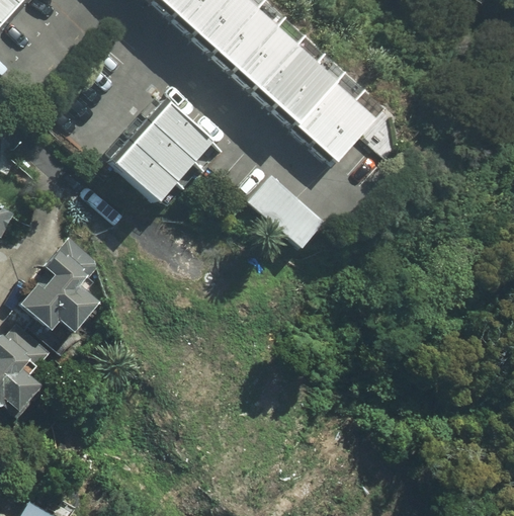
[(20,2),(18,0),(0,0),(0,20),(2,22),(20,2)]
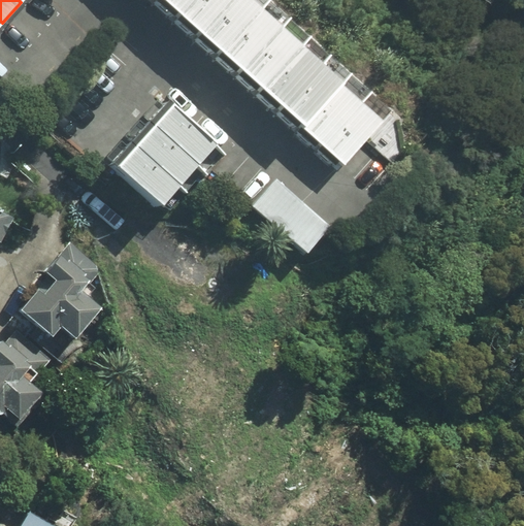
[(158,0),(177,18),(193,0),(158,0)]
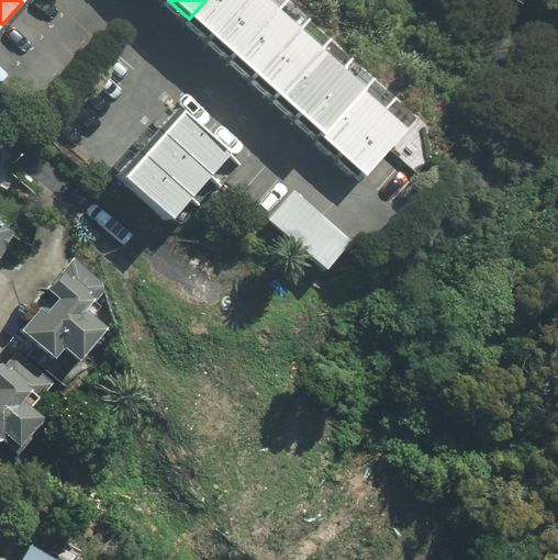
[(205,0),(189,19),(211,38),(245,0),(205,0)]
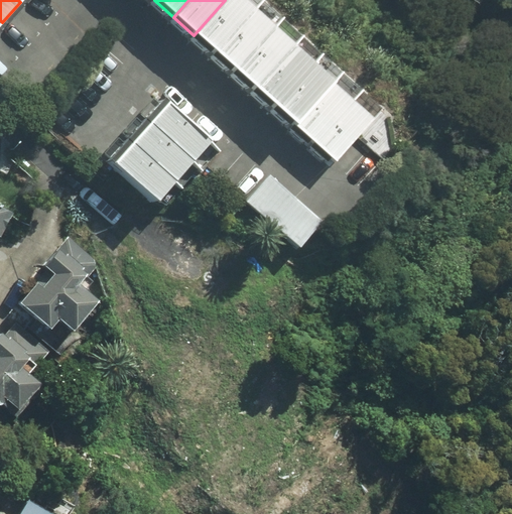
[(255,7),(247,0),(225,0),(194,35),(214,53),(255,7)]
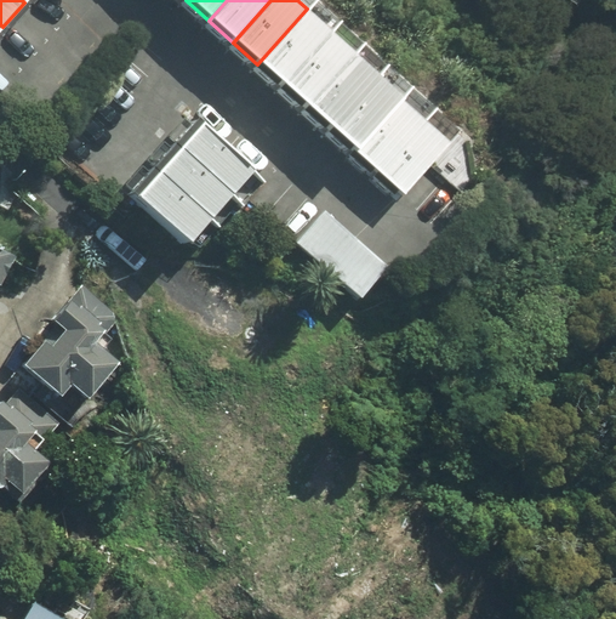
[(331,30),(307,9),(257,64),(281,86),(331,30)]
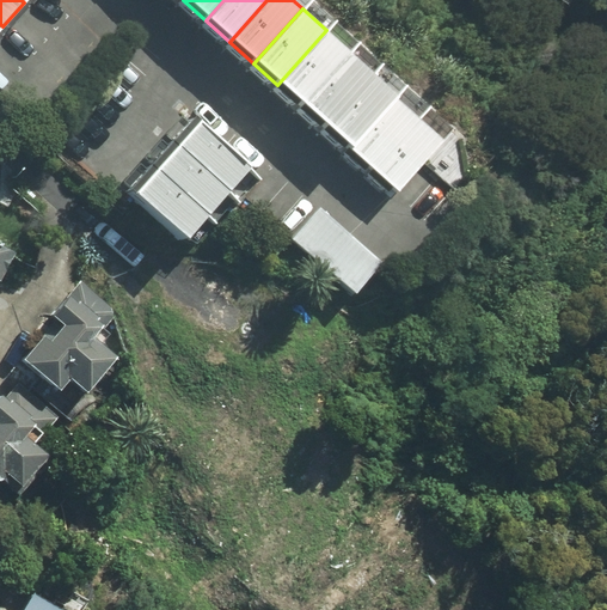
[(350,52),(326,30),(277,85),(301,107),(350,52)]
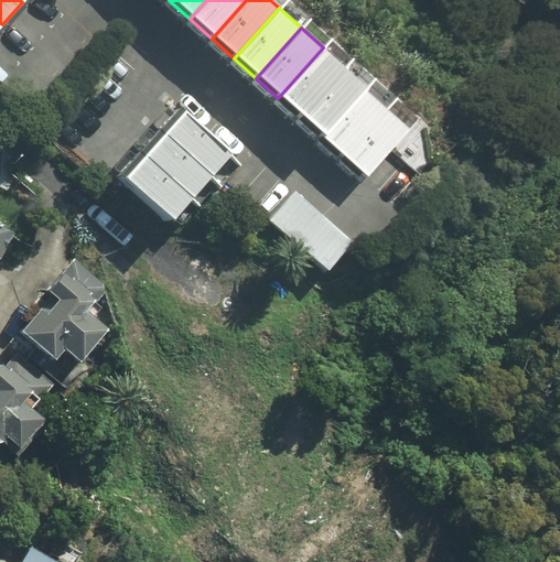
[(345,67),(323,47),(278,98),(300,118),(345,67)]
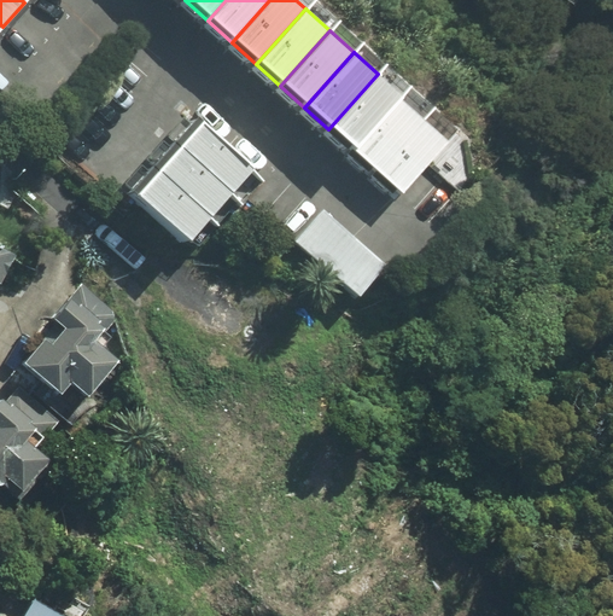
[(401,96),(378,74),(328,129),(352,151),(401,96)]
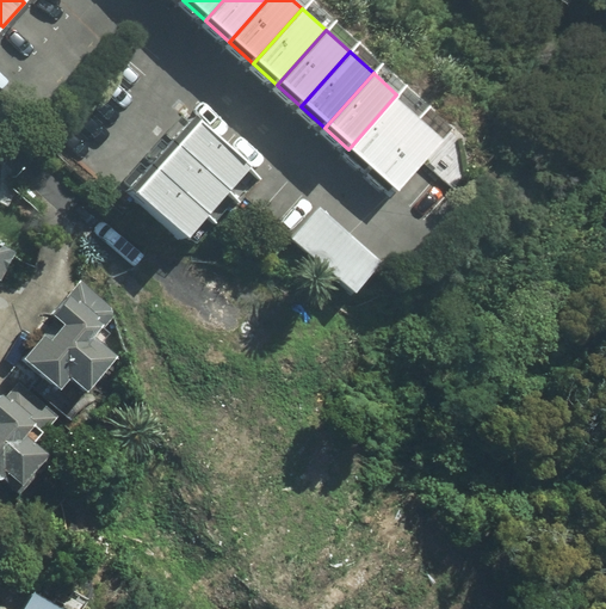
[(420,116),(396,94),(348,149),(372,171),(420,116)]
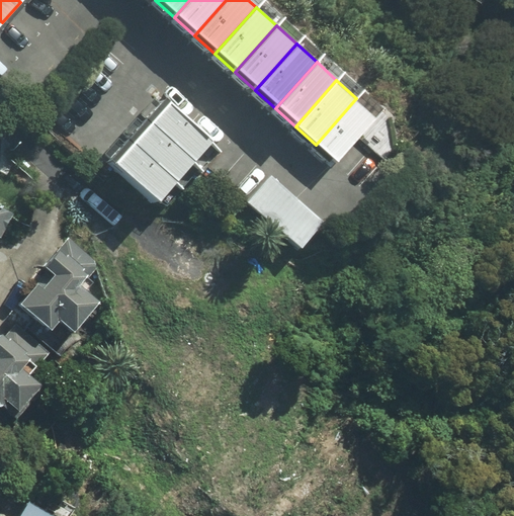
[(218,142),(171,97),(152,117),(198,162),(218,142)]
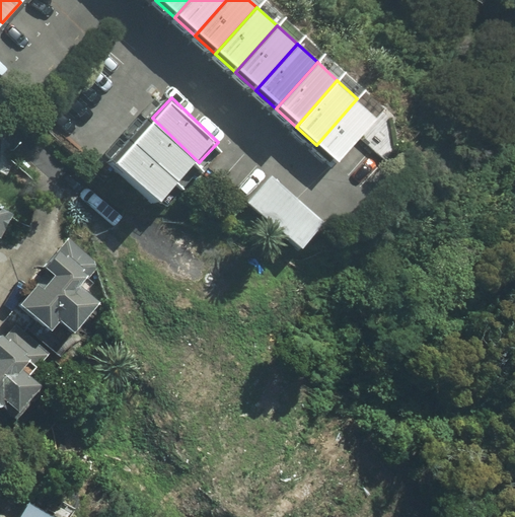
[(377,118),(357,98),(316,145),(336,163),(377,118)]
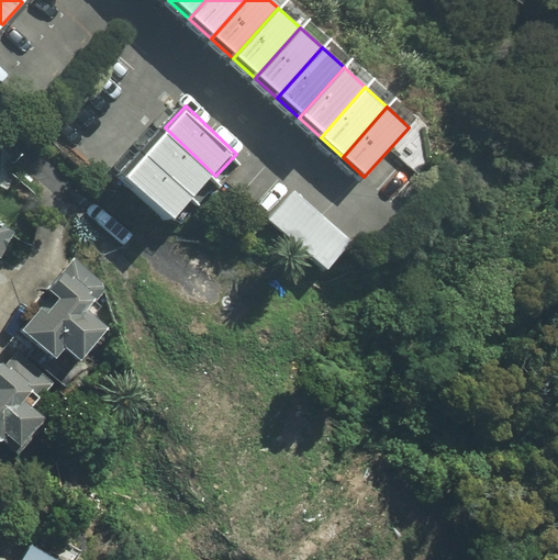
[(215,176),(165,127),(143,149),(193,198),(215,176)]
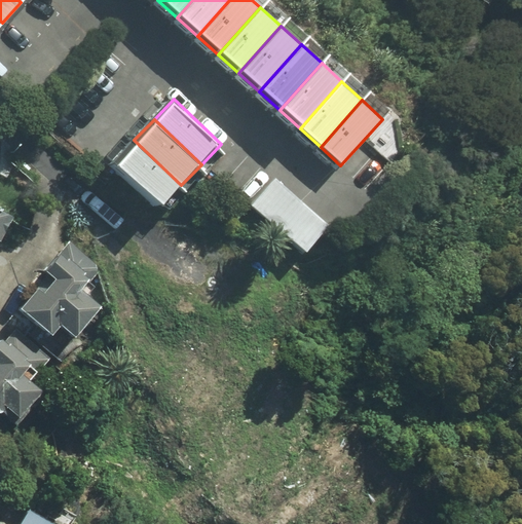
[(181,185),(134,140),(114,161),(161,206),(181,185)]
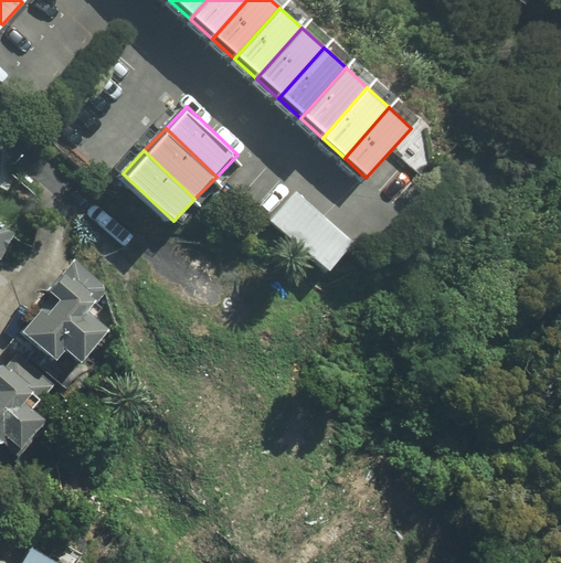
[(361,240),(302,188),(272,221),(331,273),(361,240)]
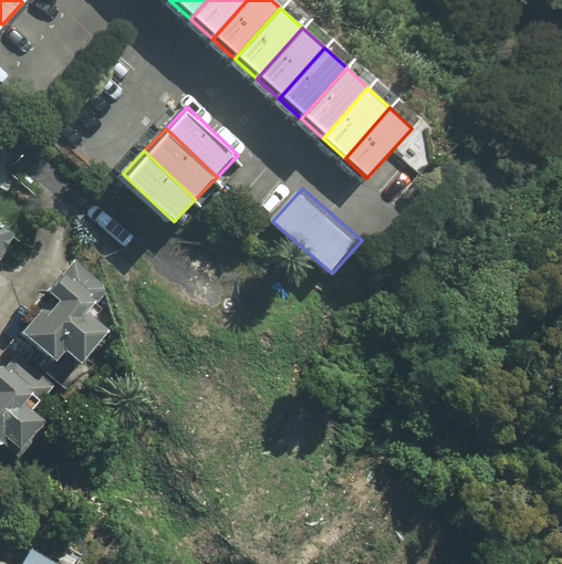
[(0,257),(18,231),(0,222),(0,257)]
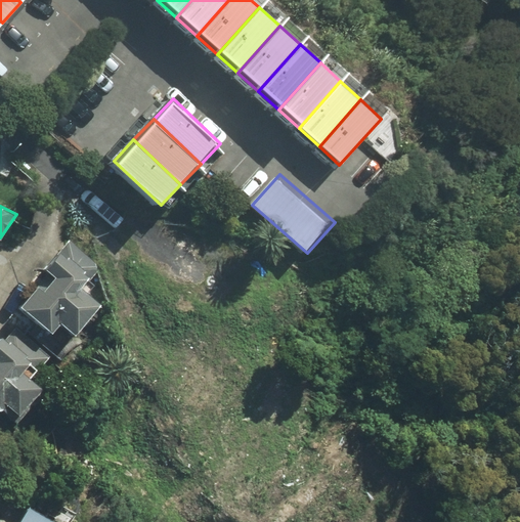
[(60,254),(45,270),(54,276),(43,289),(39,286),(20,307),(52,335),(60,324),(73,336),(102,305),(89,294),(97,286),(93,283),(103,268),(84,253),(72,263),(60,254)]
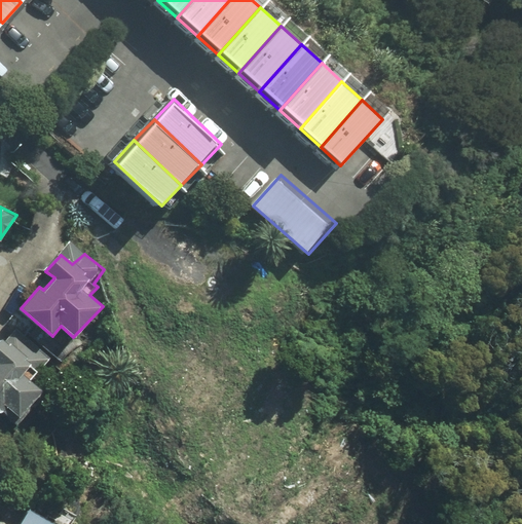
[(3,337),(0,339),(0,409),(5,406),(19,417),(41,390),(32,381),(52,357),(17,330),(6,340),(3,337)]
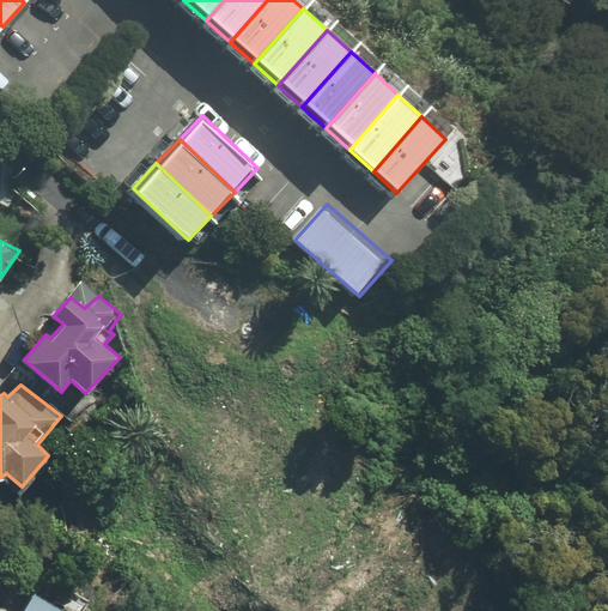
[(68,610),(34,591),(20,610),(68,610)]
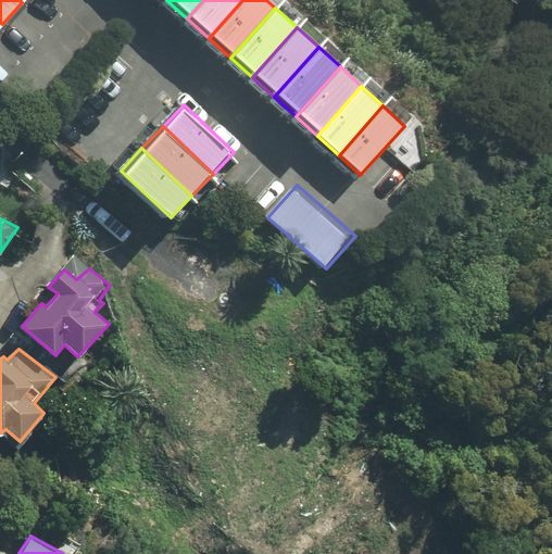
All buildings are outlined.
